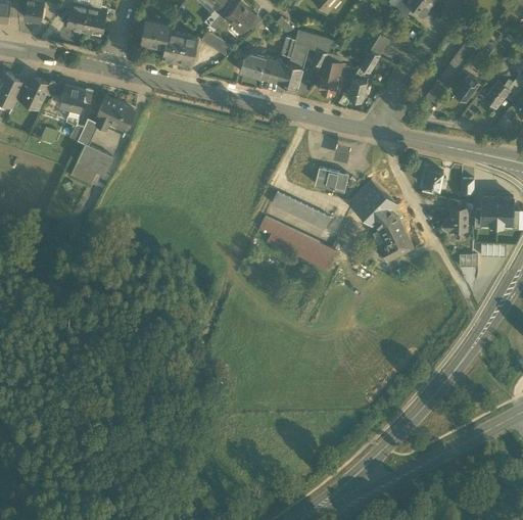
[(0,0),(0,18),(9,20),(10,0),(0,0)]
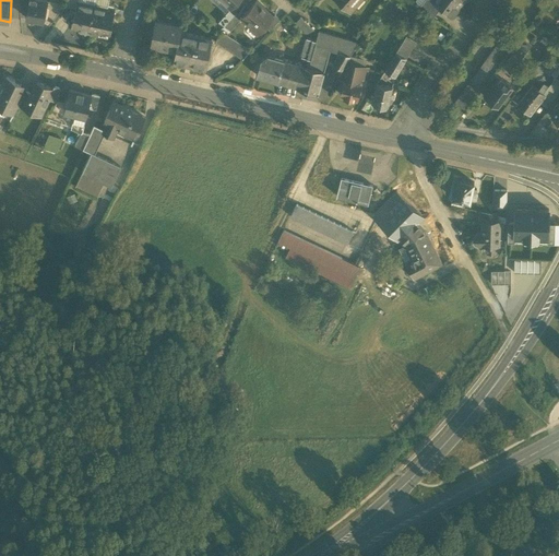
[(33,21),(43,23),(47,1),(44,0),(28,0),(25,18),(34,20),(33,21)]
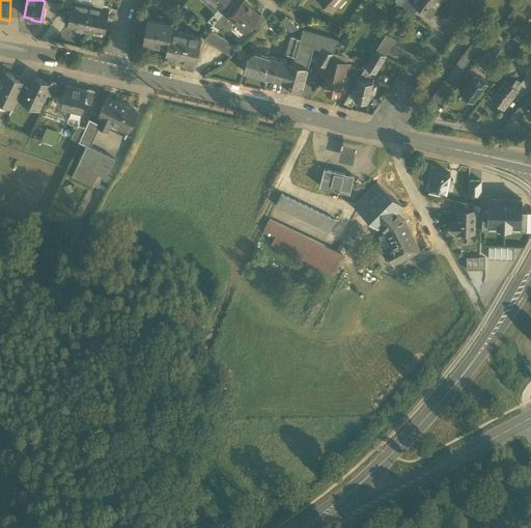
[(236,26),(244,33),(252,23),(253,23),(259,16),(258,15),(244,0),(229,16),(239,25),(236,26)]
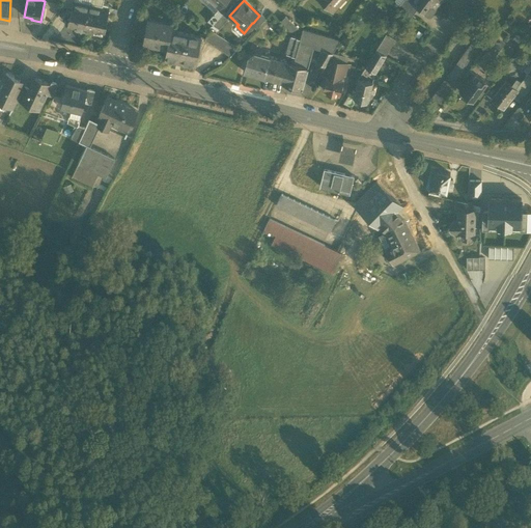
[(318,0),(333,12),(338,6),(336,3),(338,0),(342,0),(343,0),(318,0)]
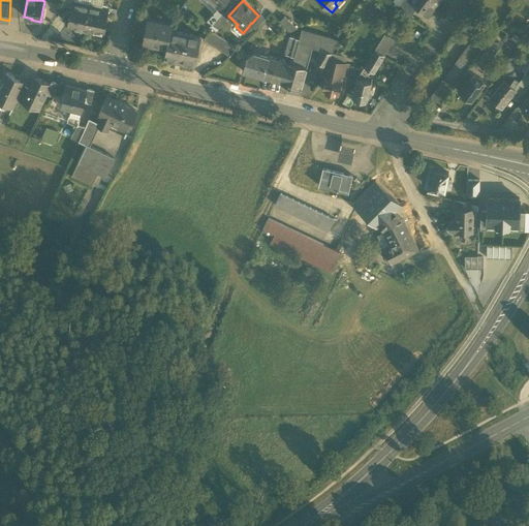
[(399,11),(409,19),(418,7),(408,0),(402,0),(396,9),(399,11)]
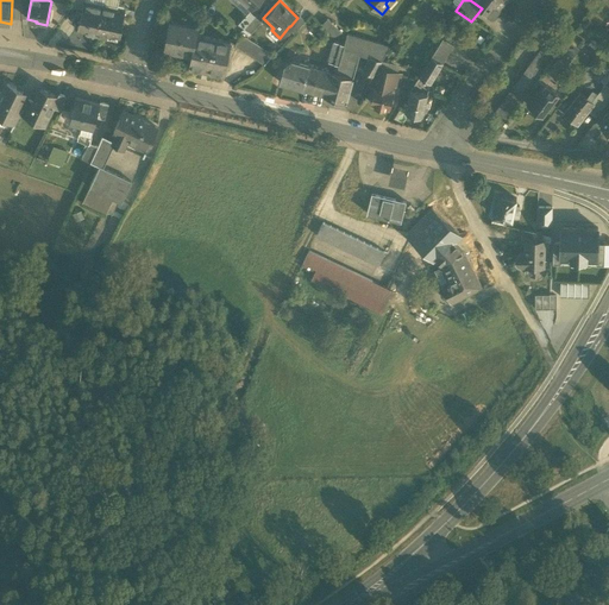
[(504,0),(470,0),(482,8),(491,16),(494,16),(504,0)]
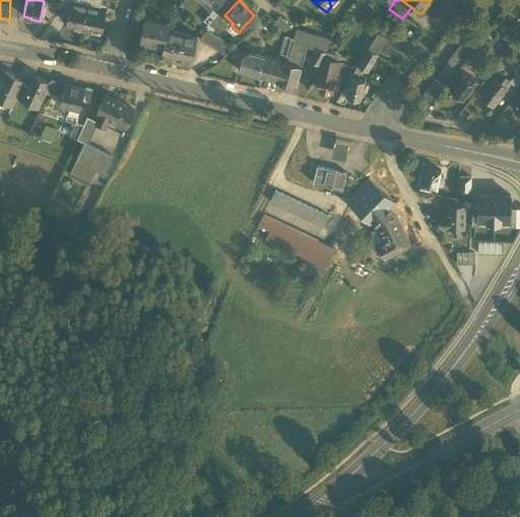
[(82,28),(87,5),(72,2),(71,1),(70,7),(67,21),(74,23),(73,27),(82,28)]
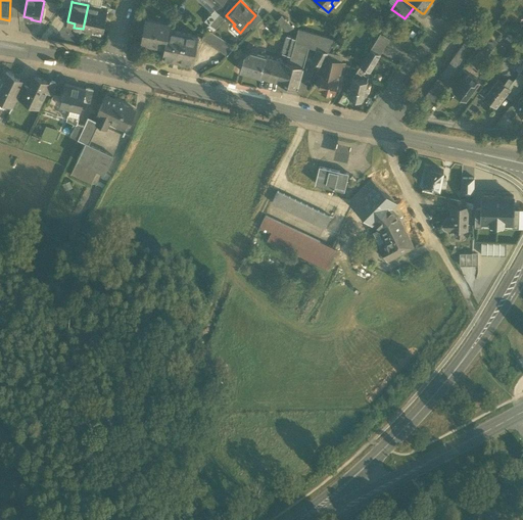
[(108,9),(88,5),(83,29),(93,32),(93,28),(103,30),(108,9)]
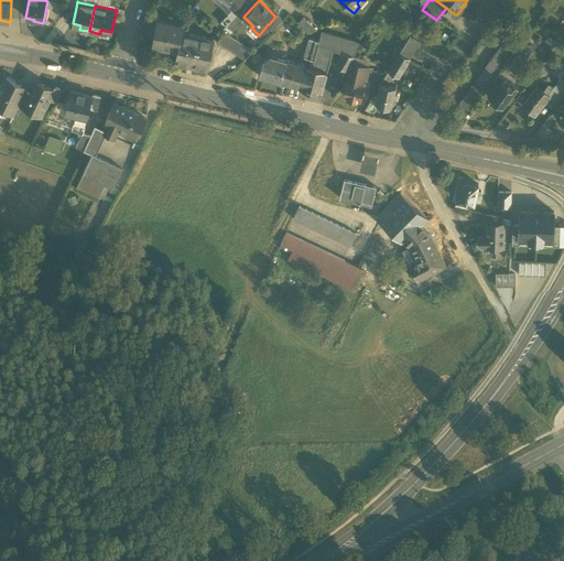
[(221,22),(227,25),(237,14),(231,10),(221,22)]
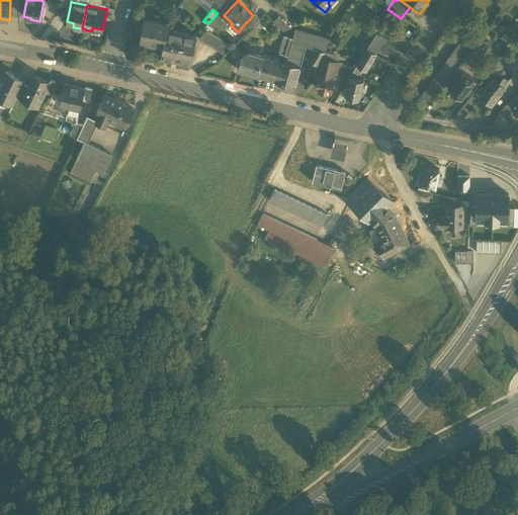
[(247,22),(251,26),(259,17),(254,12),(252,14),(253,15),(247,22)]
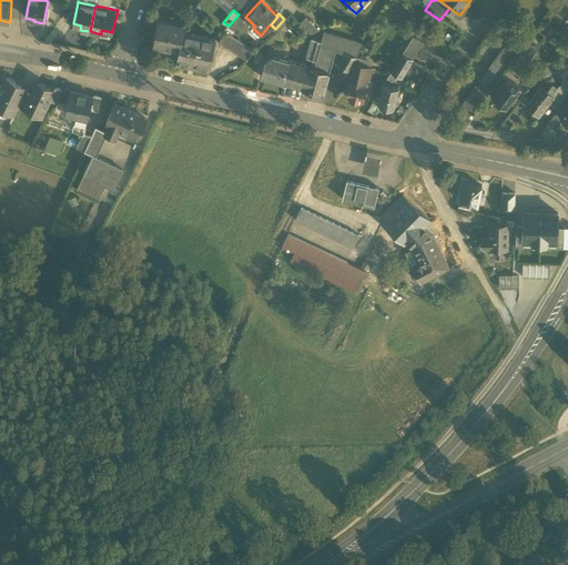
[(243,19),(239,14),(229,26),(234,29),(243,19)]
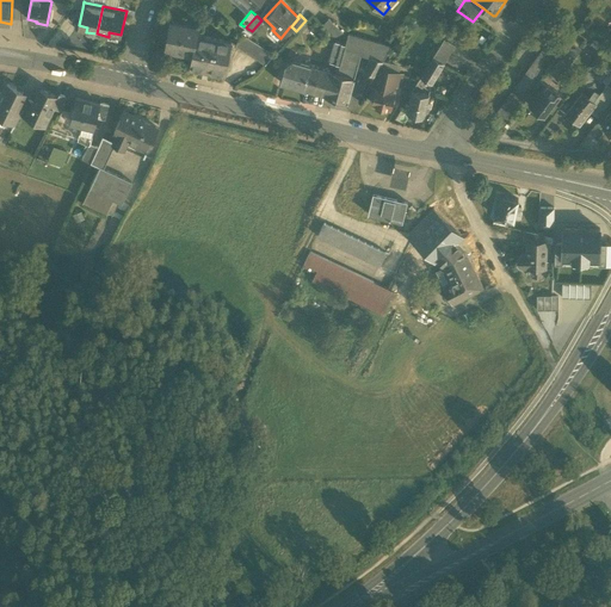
[(323,24),(335,36),(344,31),(329,18),(323,24)]
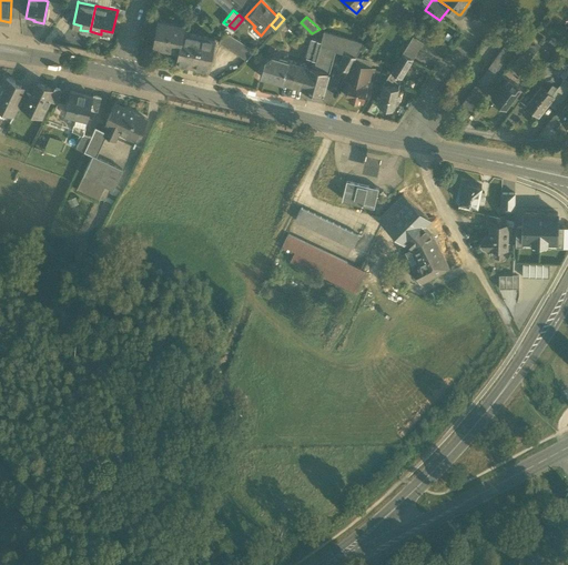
[(154,44),(179,50),(182,32),(184,24),(159,20),(158,29),(156,28),(154,36),(155,36),(154,44)]
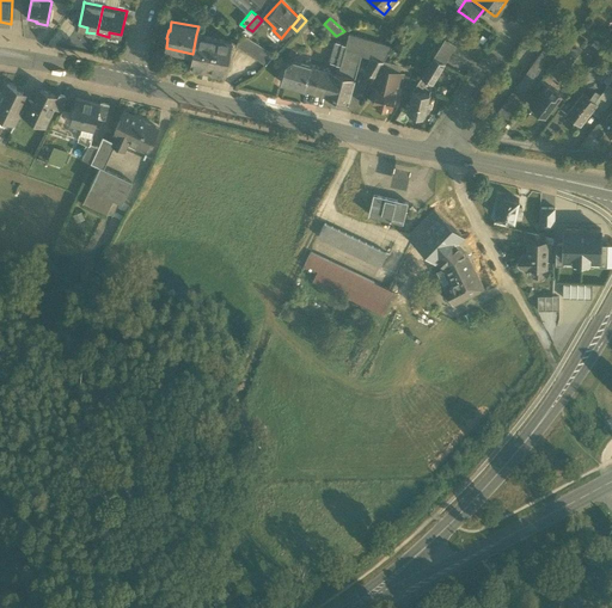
[(232,42),(196,35),(193,54),(190,65),(226,72),(232,42)]
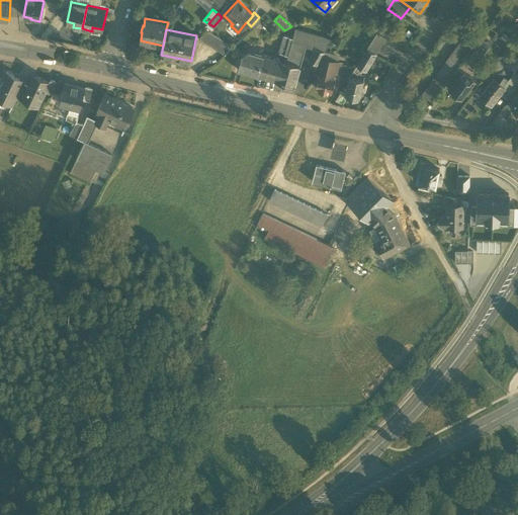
[(199,38),(226,55),(233,46),(205,29),(199,38)]
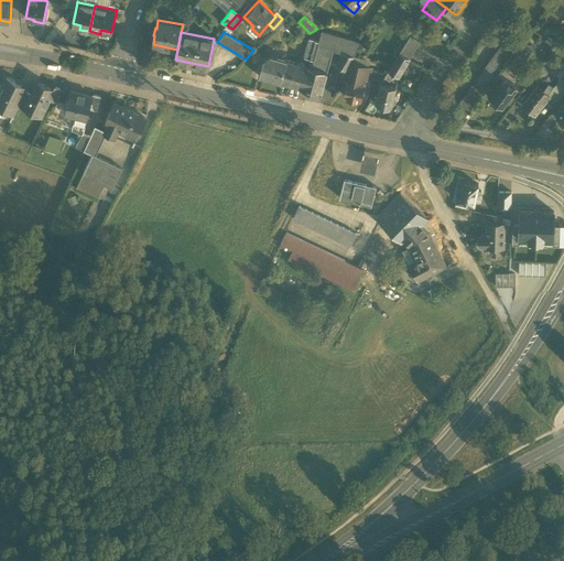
[(314,60),(312,68),(328,73),(334,52),(344,55),(337,66),(345,71),(350,63),(362,43),(322,32),(318,42),(310,40),(304,57),(314,60)]
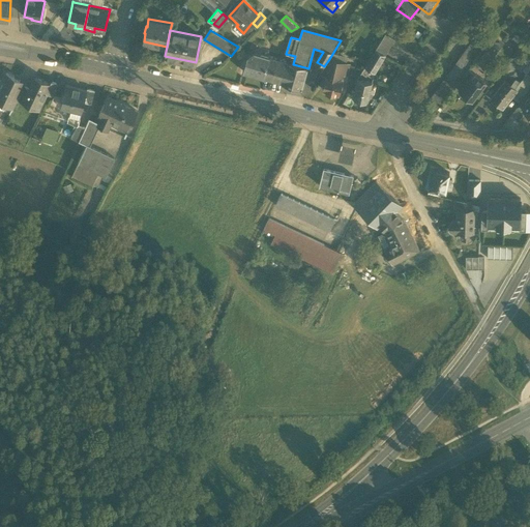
[(376,51),(384,56),(393,40),(385,35),(376,51)]
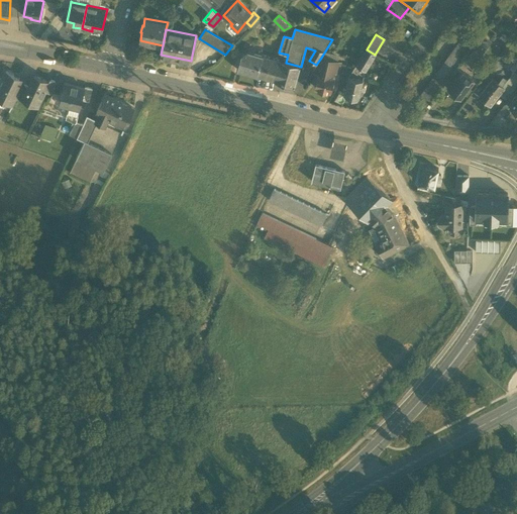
[(400,35),(396,43),(403,46),(407,39),(400,35)]
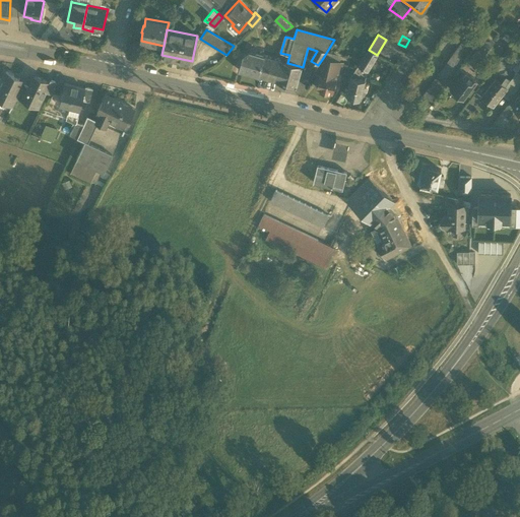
[(420,101),(430,108),(479,42),(469,36),(420,101)]
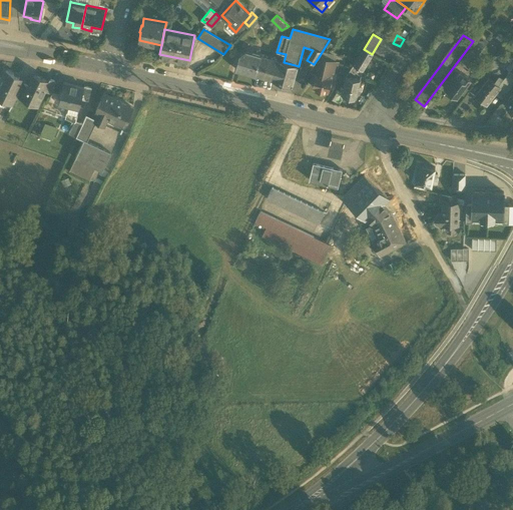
[(472,52),(477,56),(487,42),(480,37),(470,51),(472,52)]
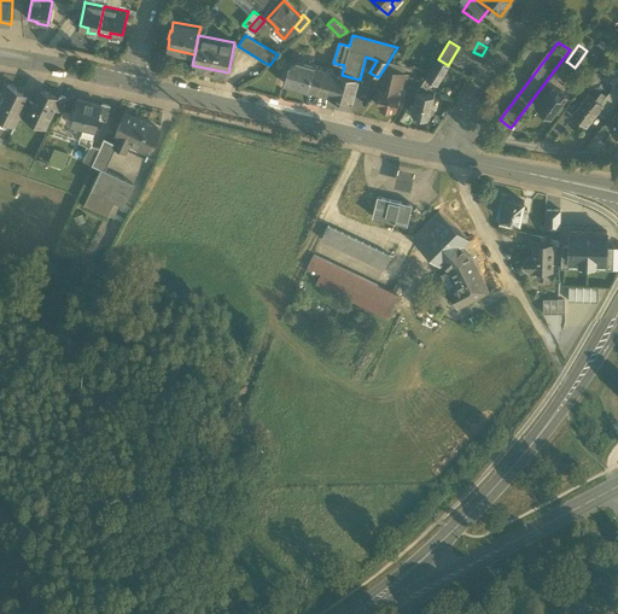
[(425,79),(435,85),(448,65),(438,59),(425,79)]
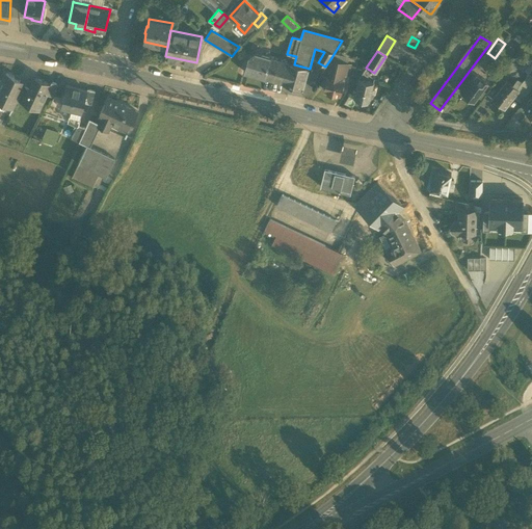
[(243,72),(264,77),(270,57),(254,53),(248,56),(243,72)]
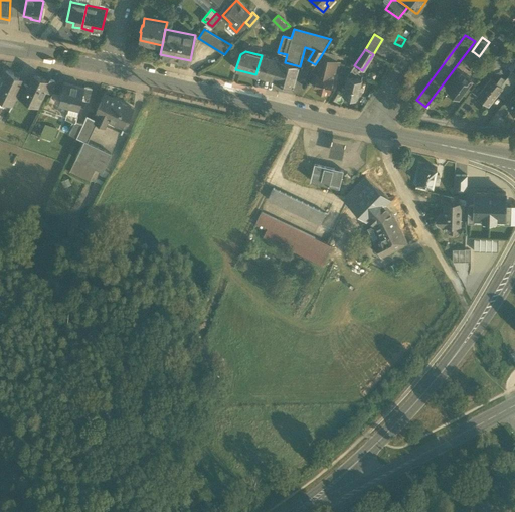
[(465,64),(470,68),(479,56),(474,52),(472,51),(463,62),(465,64)]
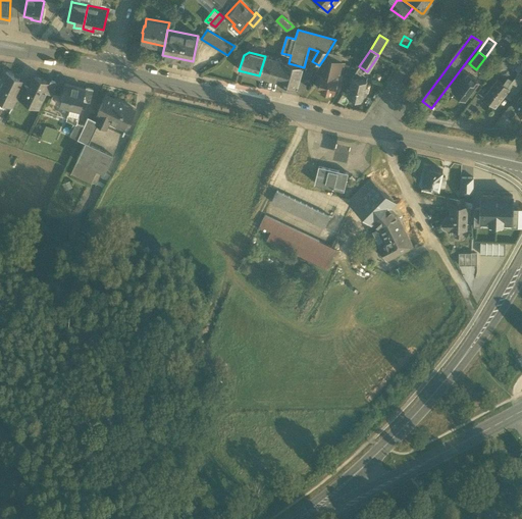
[(298,87),(304,67),(289,63),(265,56),(259,75),(298,87)]
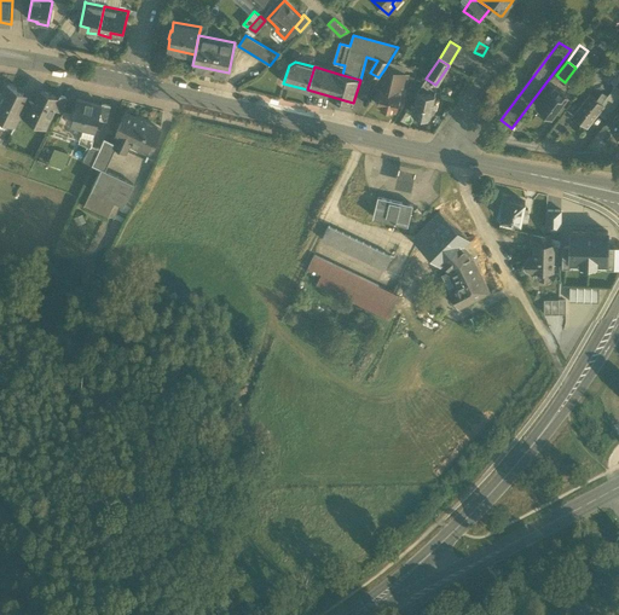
[(375,94),(380,97),(382,88),(400,92),(403,85),(406,86),(409,75),(385,69),(379,77),(374,87),(376,87),(375,94)]
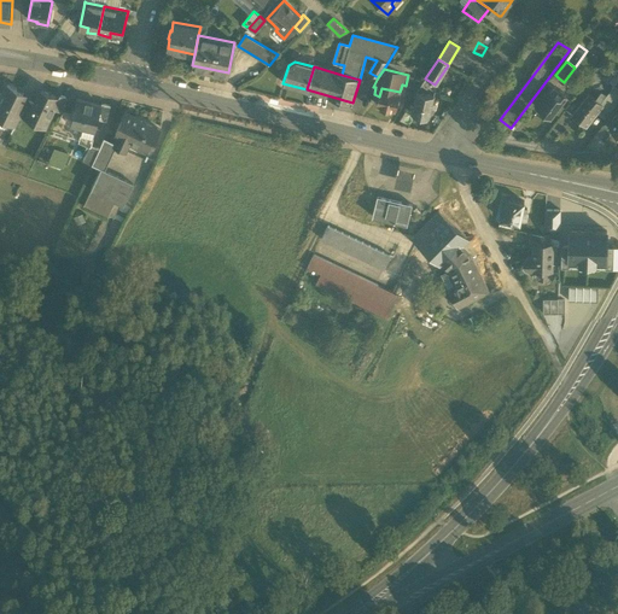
[(604,80),(608,83),(617,74),(611,70),(604,80)]
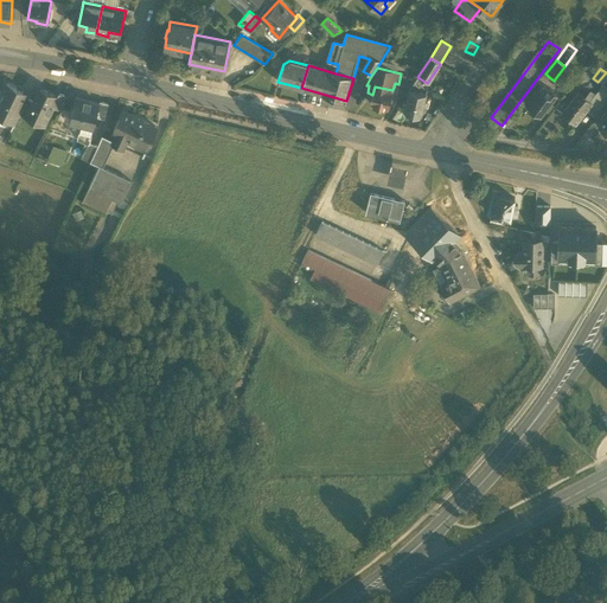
[(0,113),(10,117),(21,94),(24,90),(7,83),(0,96),(0,113)]
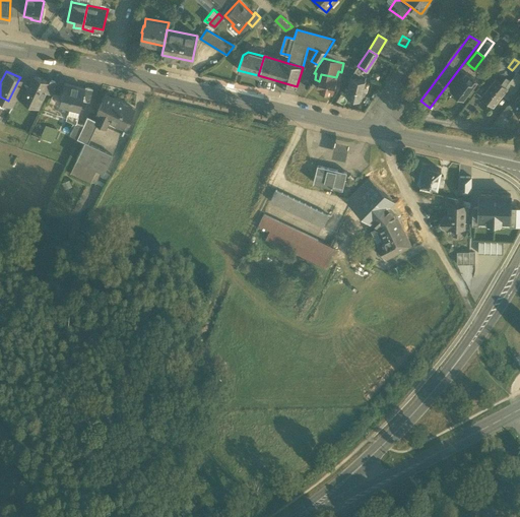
[(25,97),(39,103),(45,89),(49,81),(48,81),(34,74),(28,85),(23,95),(25,97)]
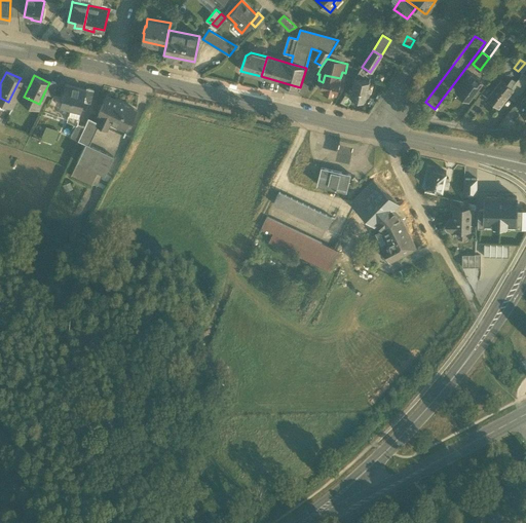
[(336,92),(340,78),(325,75),(323,82),(321,89),(336,92)]
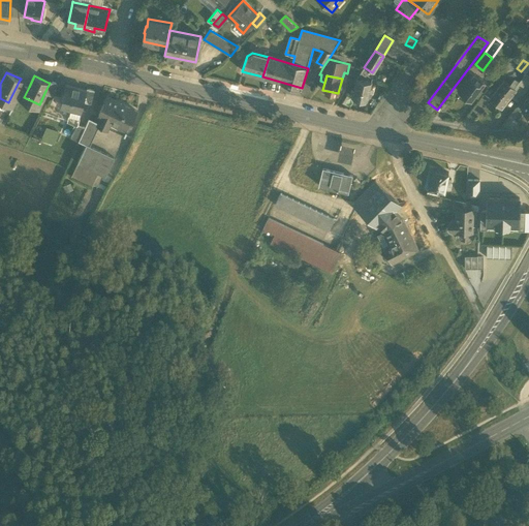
[(460,92),(471,101),(480,89),(476,86),(480,82),(473,75),(460,92)]
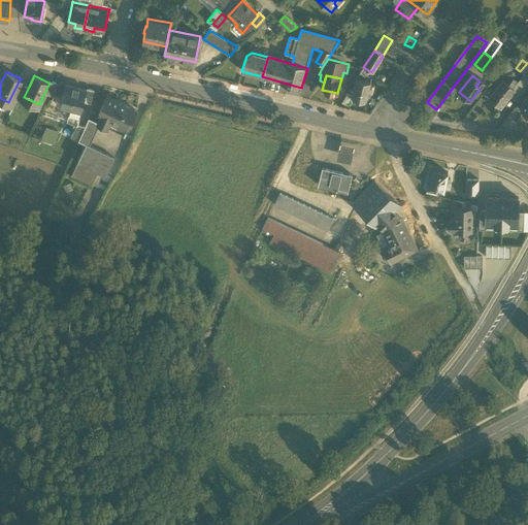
[(518,83),(527,90),(527,88),(527,81),(522,77),(518,83)]
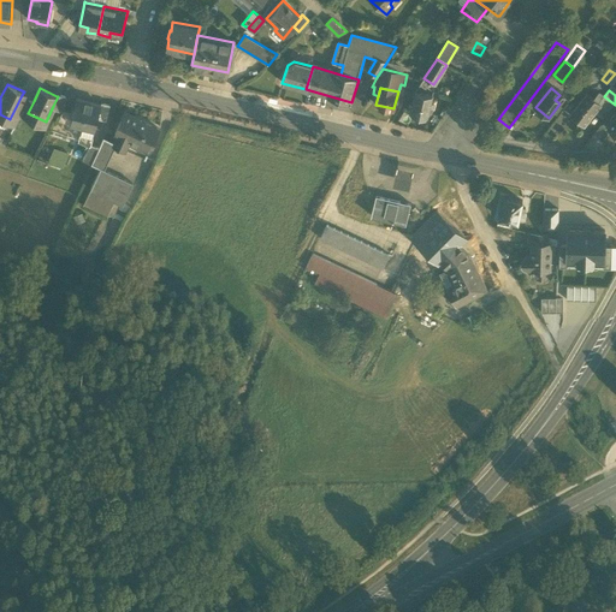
[(410,113),(427,117),(432,96),(415,91),(410,113)]
